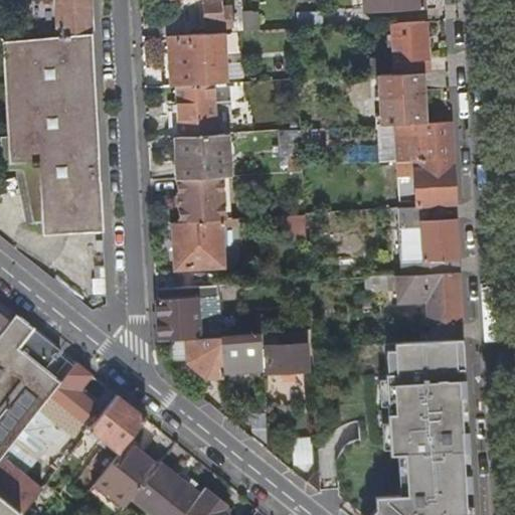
[(24,0),(26,37),(93,32),(92,16),(91,0),(24,0)]
